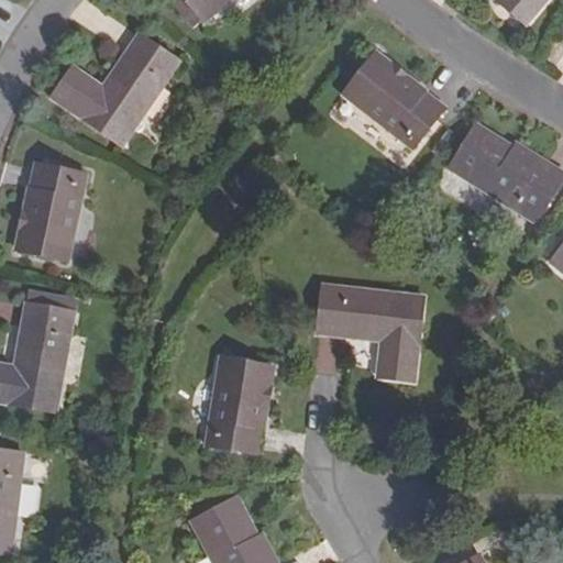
[(185,0),(203,22),(231,0),(185,0)]
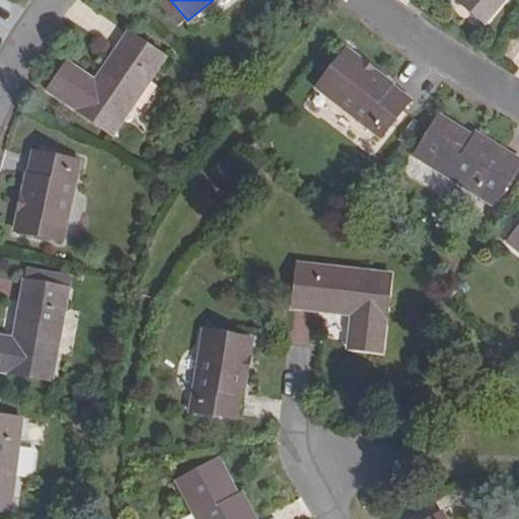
[(458,0),(456,2),(484,24),(504,0),(458,0)]
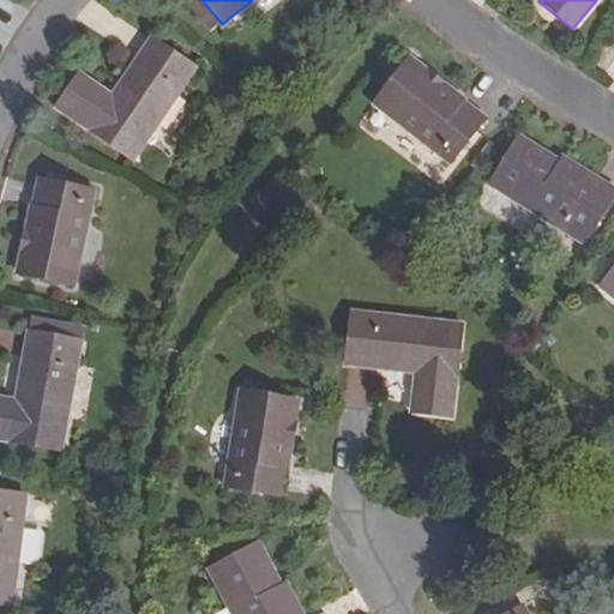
[(196,70),(152,38),(112,96),(80,74),(56,109),(132,161),(196,70)]
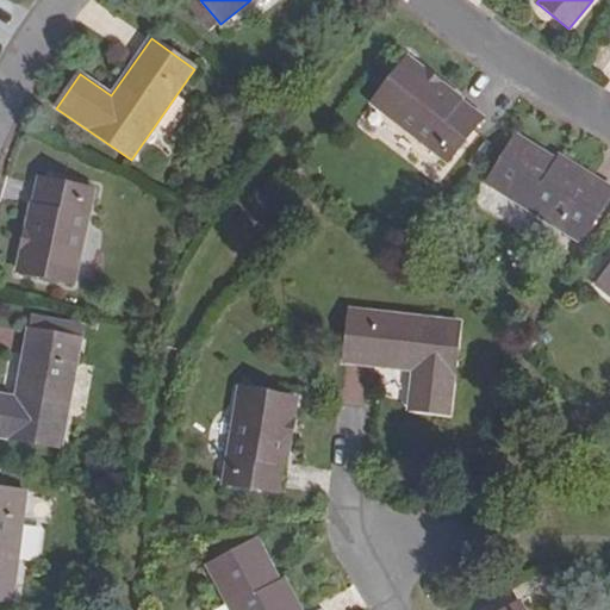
[(483,117),(405,58),(371,104),(448,162),(483,117)]
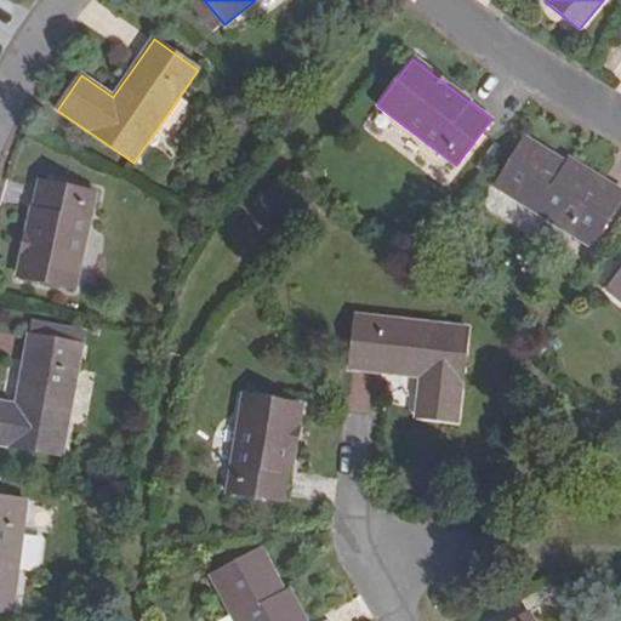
[(552,169),(557,160),(524,140),(495,187),(590,245),(614,206),(552,169)]
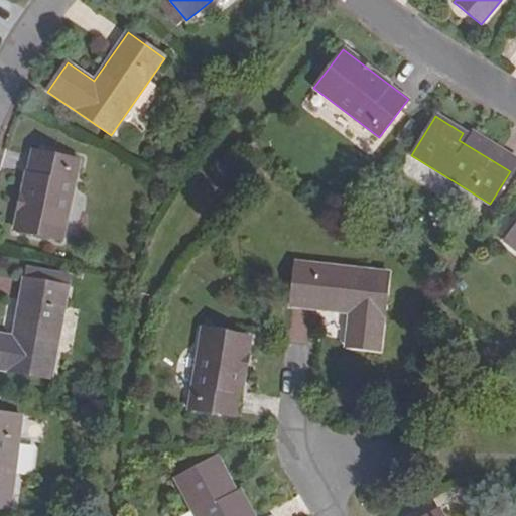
[(514,164),(463,133),(459,140),(510,171),(514,164)]
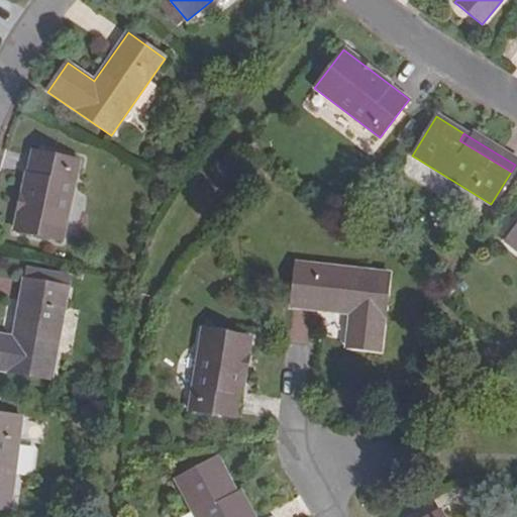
[(80,161),(31,149),(14,231),(63,240),(80,161)]
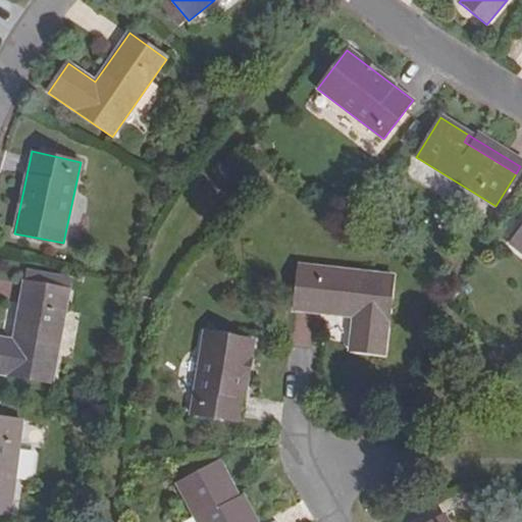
[(521,227),(510,244),(521,253),(521,227)]
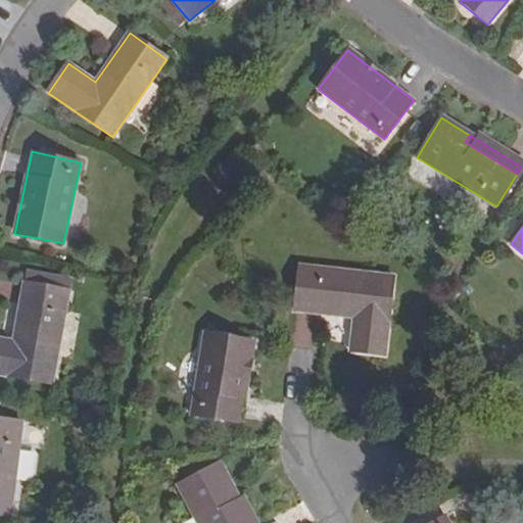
[(365,330),(352,329),(350,351),(383,354),(392,277),(299,266),(294,311),(353,318),(366,318),(365,330)]
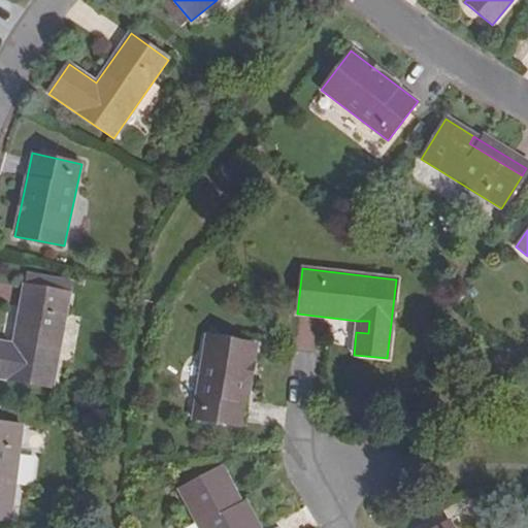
[(34,288),(36,277),(25,275),(23,287),(34,288)]
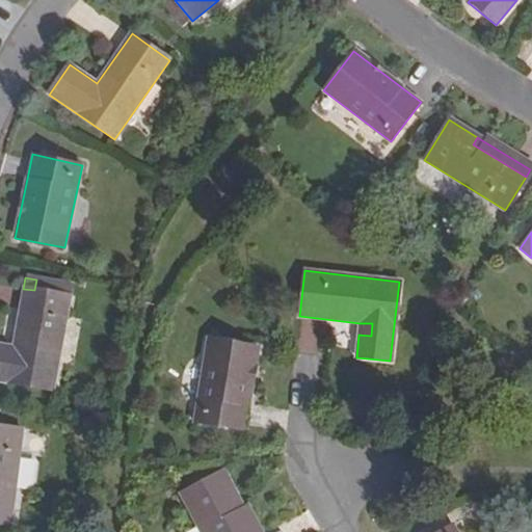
[(34,290),(23,289),(12,347),(0,345),(0,381),(53,391),(71,296),(68,295),(70,286),(36,280),(34,290)]
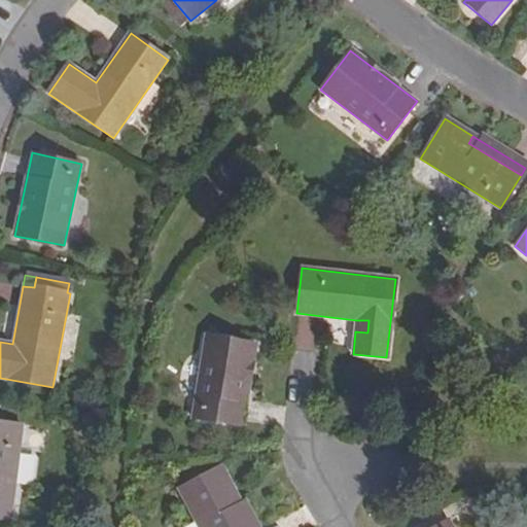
[(294,347),(312,348),(314,318),(296,317),(294,347)]
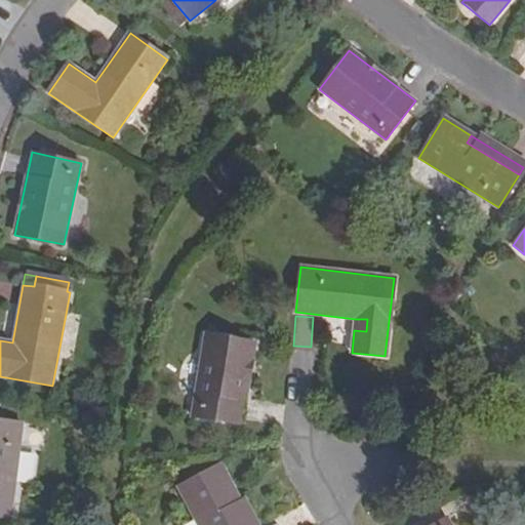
[(367,319),(355,319),(354,330),(366,331),(367,319)]
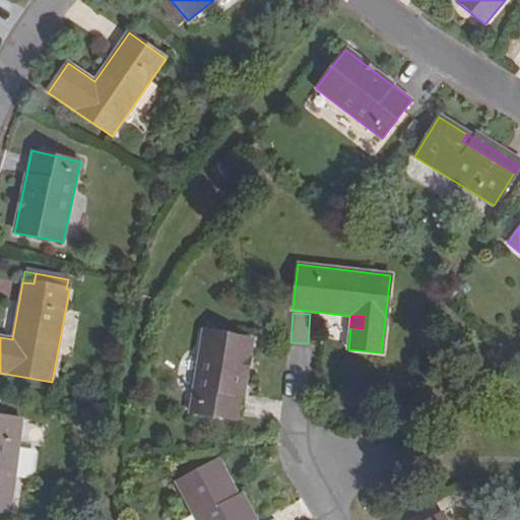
[(190,412),(239,421),(254,340),(205,331),(190,412)]
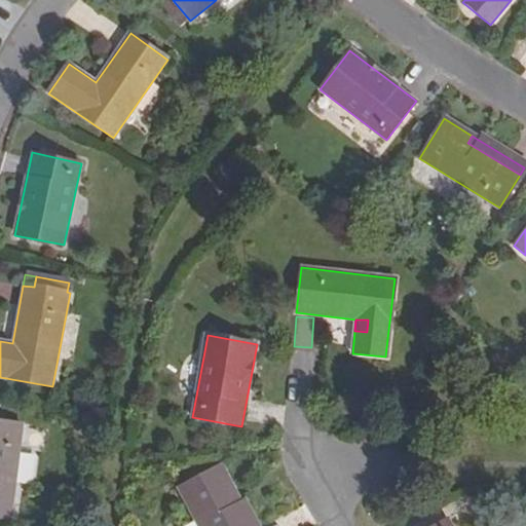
[(21,425),(0,422),(0,518),(8,519),(21,425)]
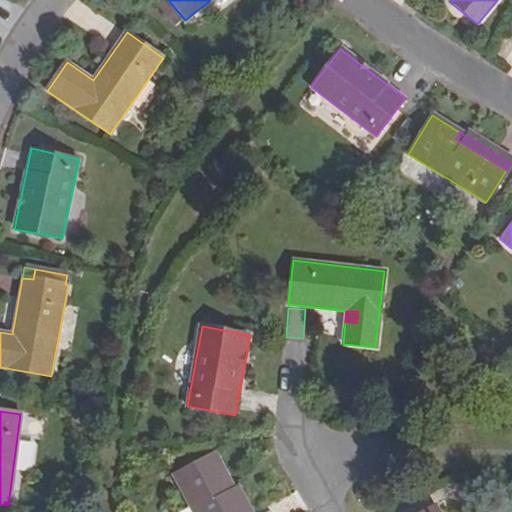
[(235,511),(223,488),(230,485),(215,454),(172,477),(190,511),(235,511)]
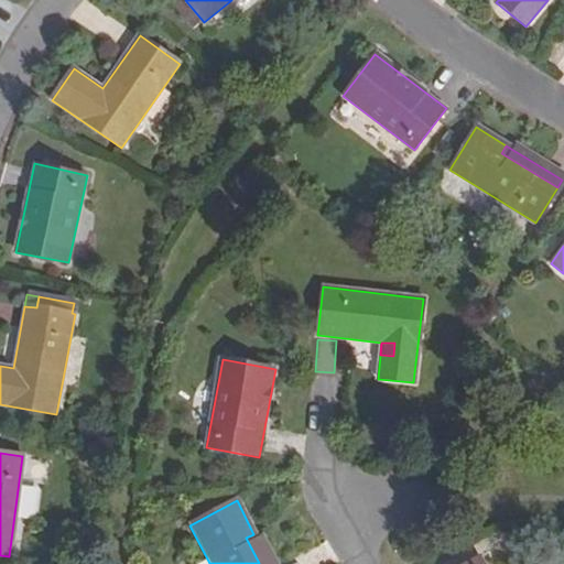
[(246,538),(259,563),(269,563),(253,534),(246,538)]
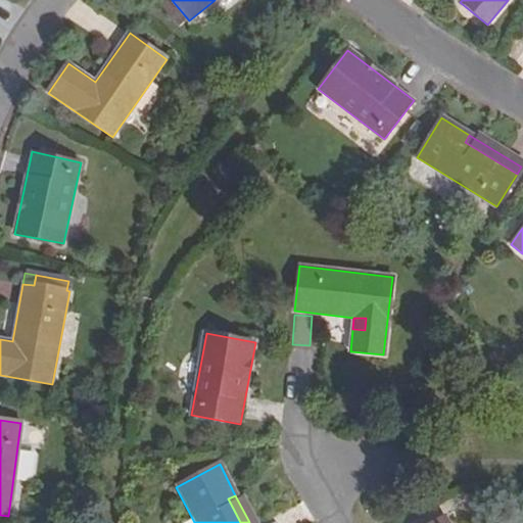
All buildings are outlined.
